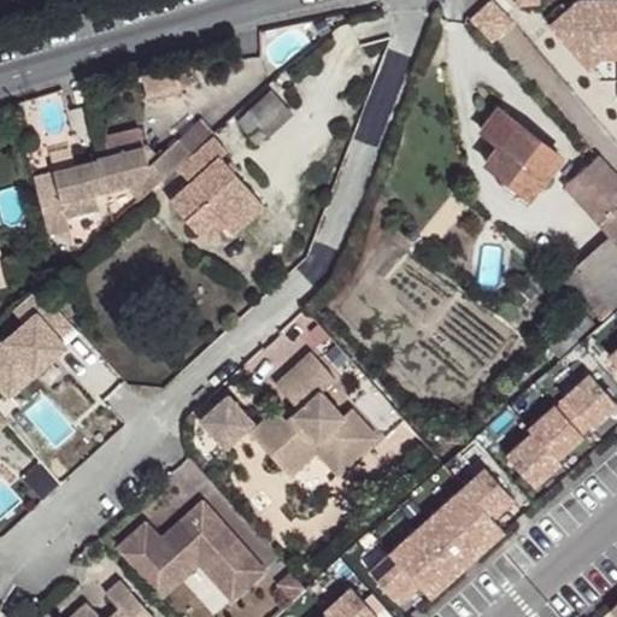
[(616,0),(599,0),(580,0),(558,19),(569,33),(562,40),(588,69),(599,60),(616,59),(616,0)]
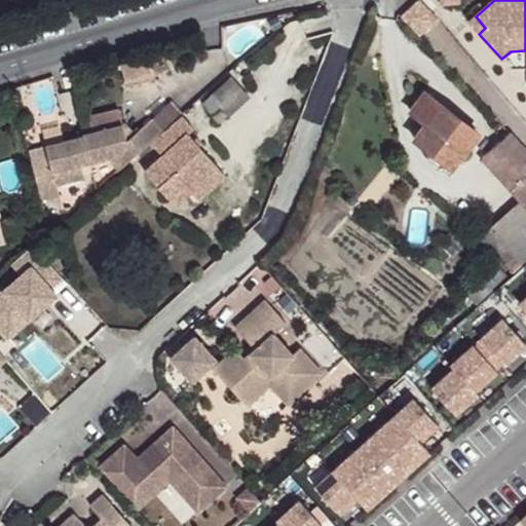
[(479,34),(485,28),(476,16),(470,22),(479,34)]
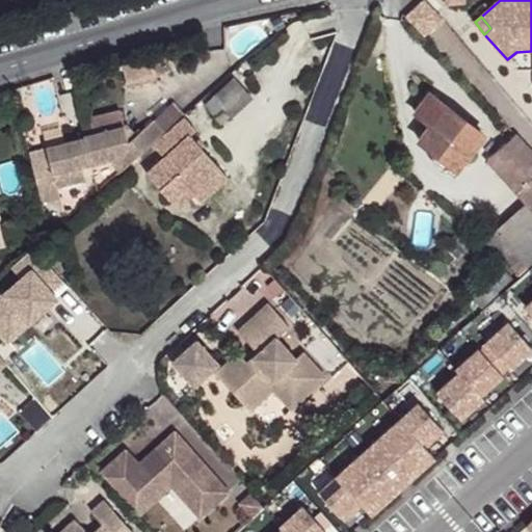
[(149,58),(122,64),(125,77),(151,70),(149,58)]
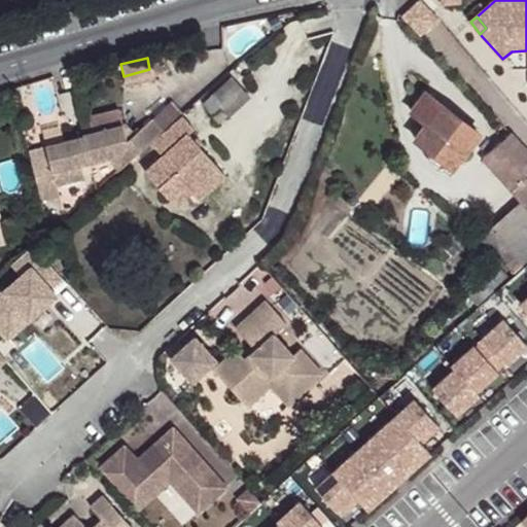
[(167,59),(150,65),(152,72),(169,66),(167,59)]
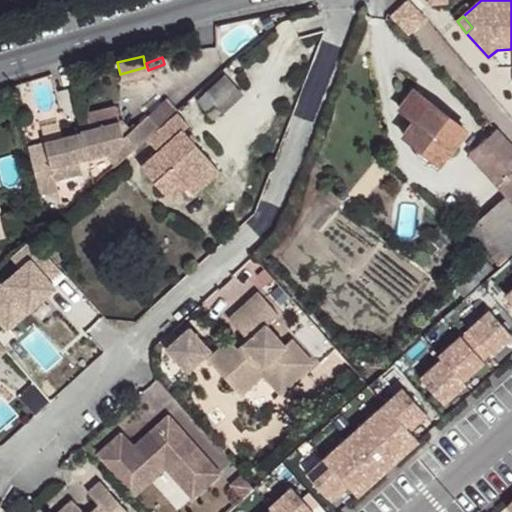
[(24,84),(15,86),(18,95),(26,92),(24,84)]
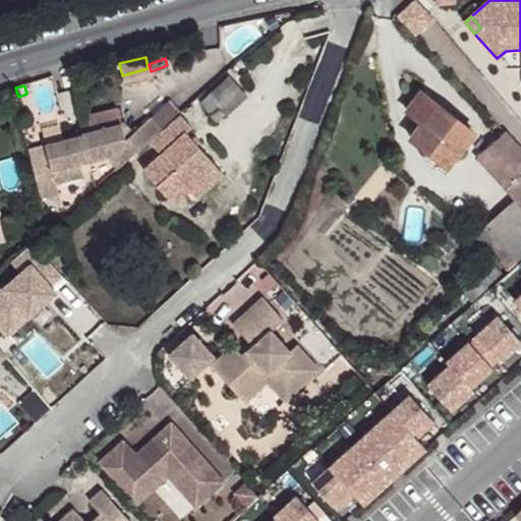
[(474,130),(422,91),(407,110),(421,122),(410,136),(425,148),(420,154),(437,166),(442,160),(448,165),(474,130)]
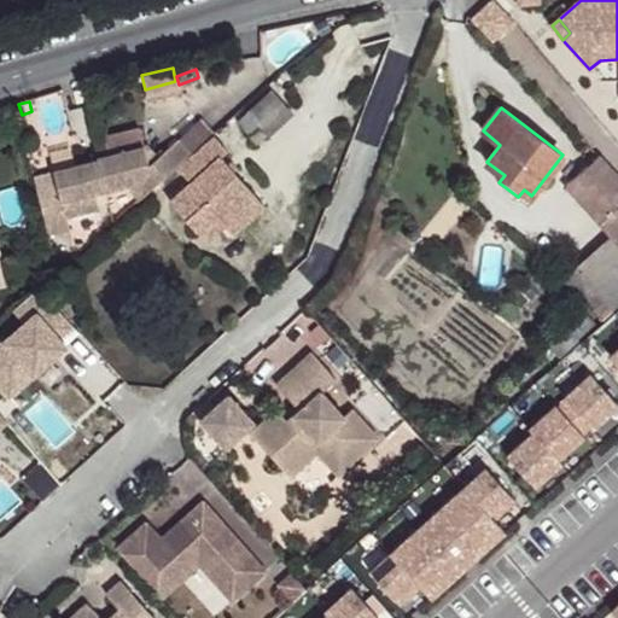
[(199,121),(178,140),(190,155),(211,135),(199,121)]
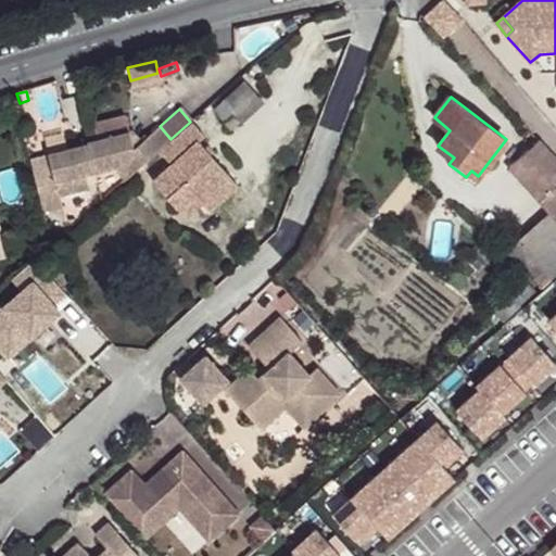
[(193,123),(161,152),(172,164),(152,180),(185,217),(201,203),(230,177),(199,141),(204,136),(193,123)]
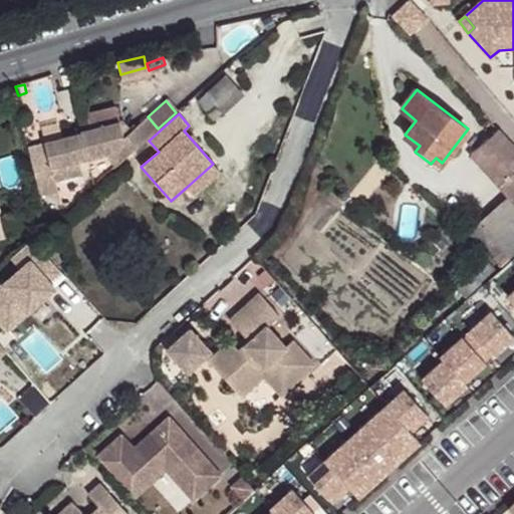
[(119,121),(81,131),(81,133),(87,159),(105,154),(115,167),(158,129),(148,116),(123,138),(119,121)]
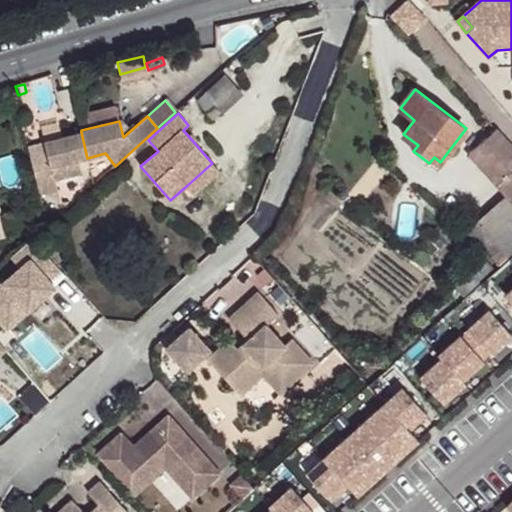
[(511,198),(511,146),(496,129),(469,154),(506,195),(510,200),(511,198)]
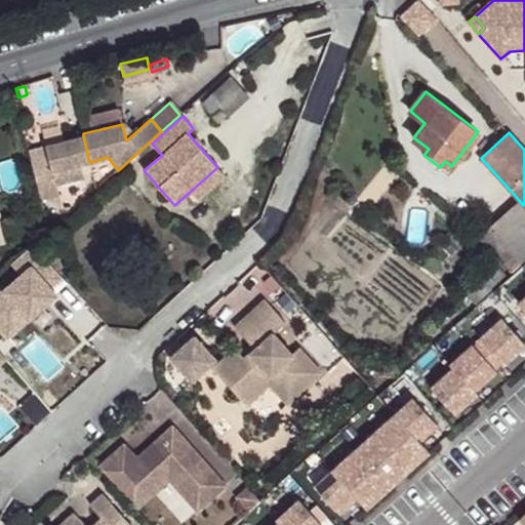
[(49,161),(32,165),(41,199),(58,195),(56,185),(84,177),(83,173),(92,171),(89,162),(83,135),(45,145),(45,147),(49,161)]
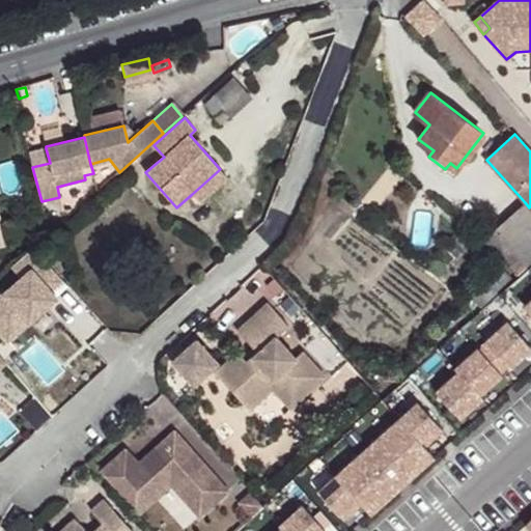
[(46,148),(29,152),(32,167),(50,163),(46,148)]
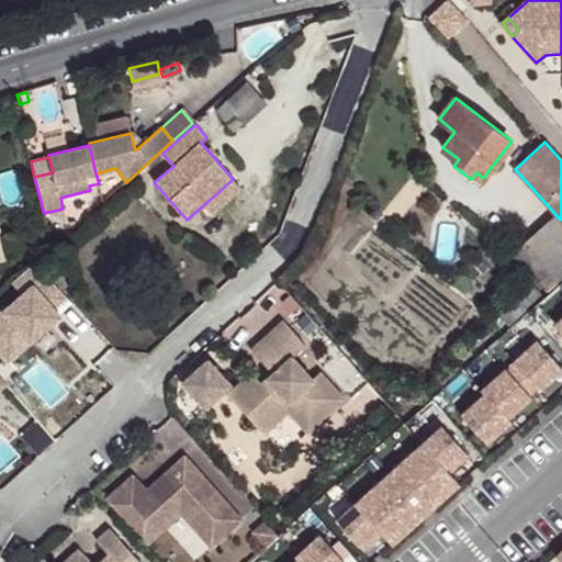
[(233,179),(203,205),(211,215),(242,189),(233,179)]
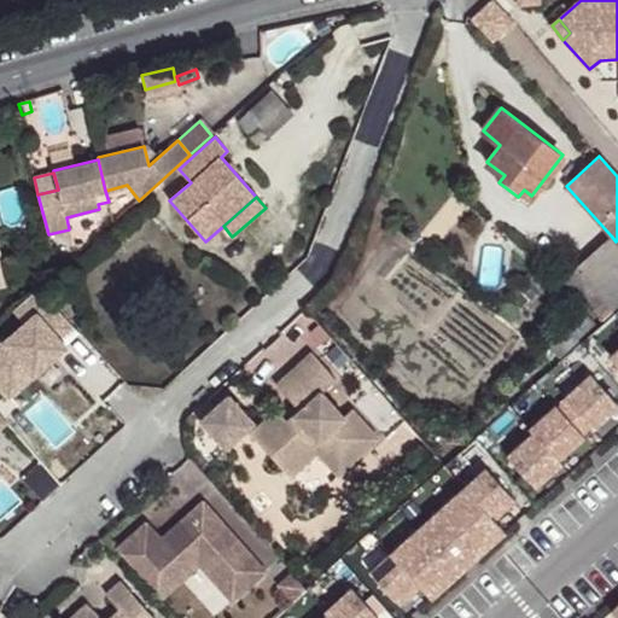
[(575,268),(614,312),(617,308),(617,244),(616,242),(611,235),(575,268)]
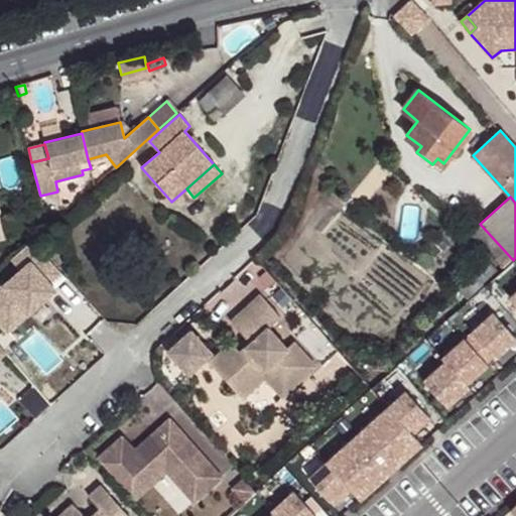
[(423,255),(418,261),(424,266),(429,260),(423,255)]
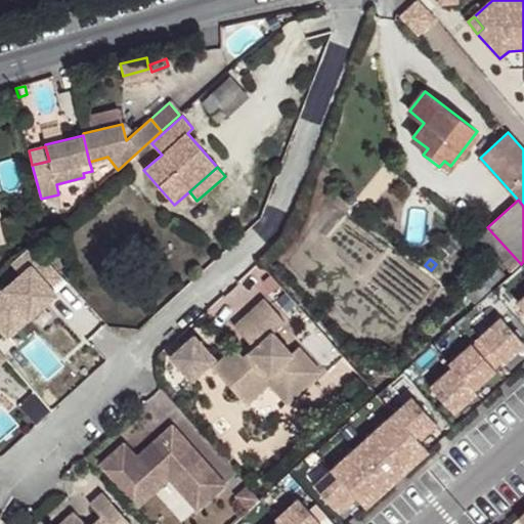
[(475,279),(462,290),(473,303),(506,276),(498,267),(479,284),(475,279)]
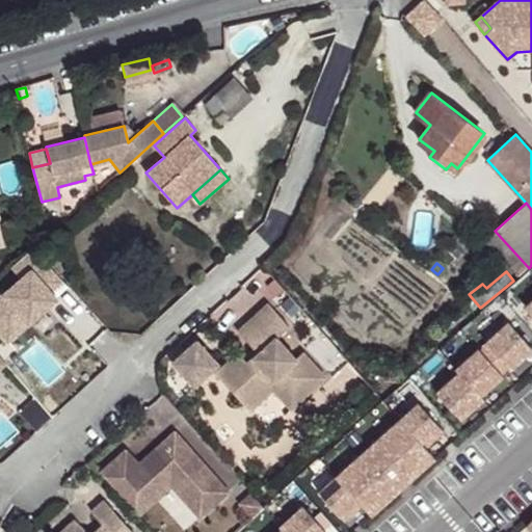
[(238,351),(215,372),(245,405),(272,380),(291,400),(304,388),(309,392),(325,376),(302,351),(295,357),(276,338),(289,325),(268,303),(238,330),(258,352),(247,363),(238,351)]
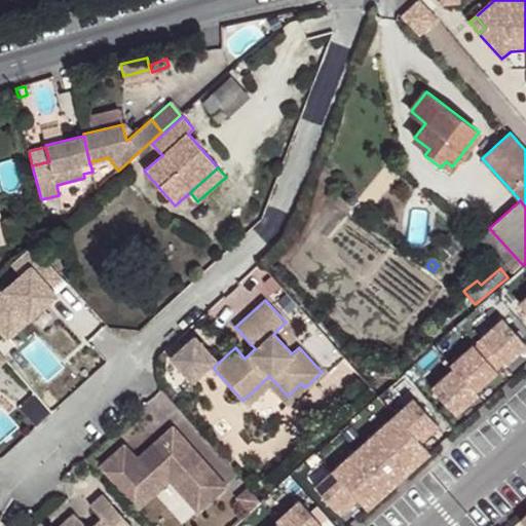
[(453,367),(431,386),(454,413),(478,393),(475,390),(496,371),(495,369),(501,363),(503,365),(525,344),(502,317),(480,337),(481,339),(474,345),(473,344),(450,364),(453,367)]
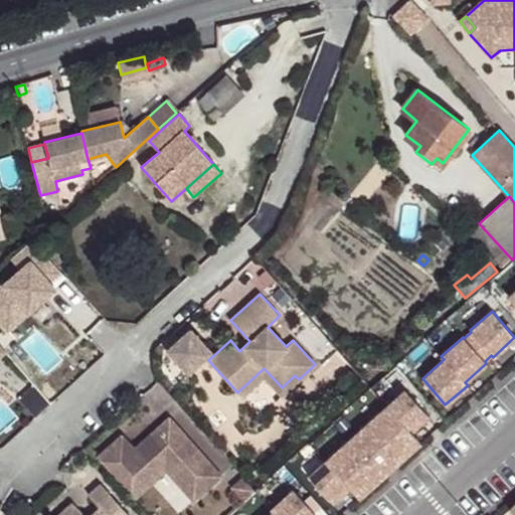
[(173,332),(161,343),(188,373),(211,352),(190,328),(179,339),(173,332)]
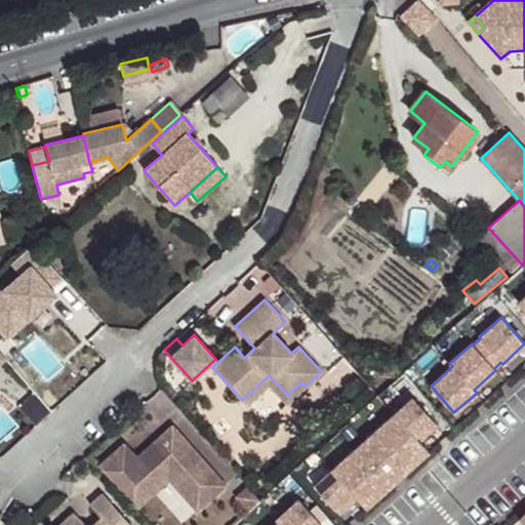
[(269,375),(242,400),(246,404),(269,384),(287,403),(305,387),(300,382),(287,395),(269,375)]
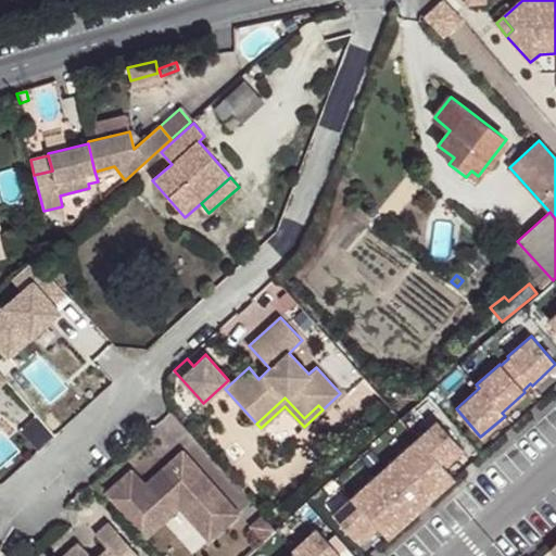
[(436,419),(331,513),(358,543),(378,526),(387,536),(400,525),(390,514),(401,503),(412,515),(428,501),(417,489),(428,479),(439,491),(454,477),(444,467),(463,450),(436,419)]
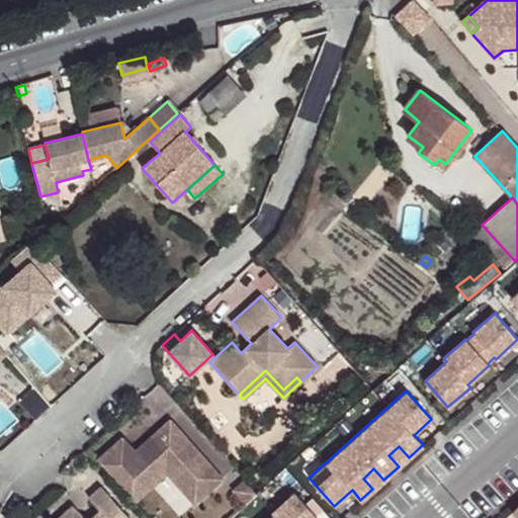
[(177,428),(170,420),(161,428),(168,436),(177,428)]
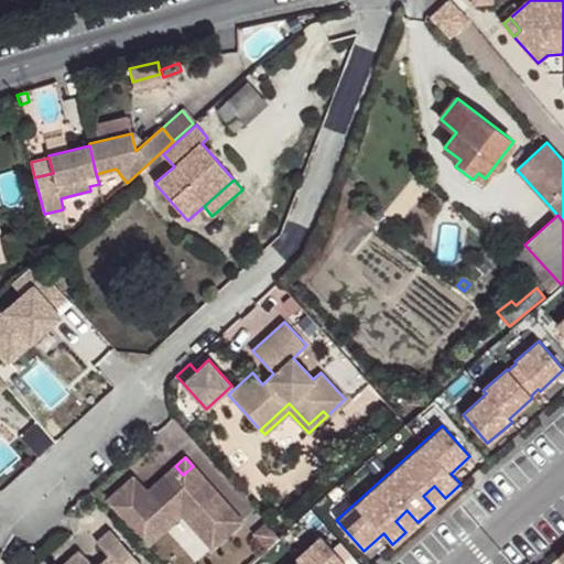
[(107,500),(131,528),(152,509),(163,522),(177,510),(182,514),(212,549),(242,521),(193,466),(183,475),(175,466),(147,491),(133,476),(107,500)]
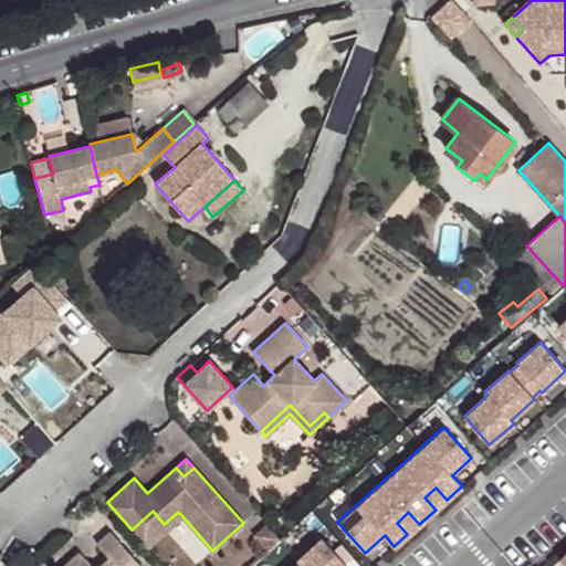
[(436,488),(425,498),(436,510),(447,500),(436,488)]
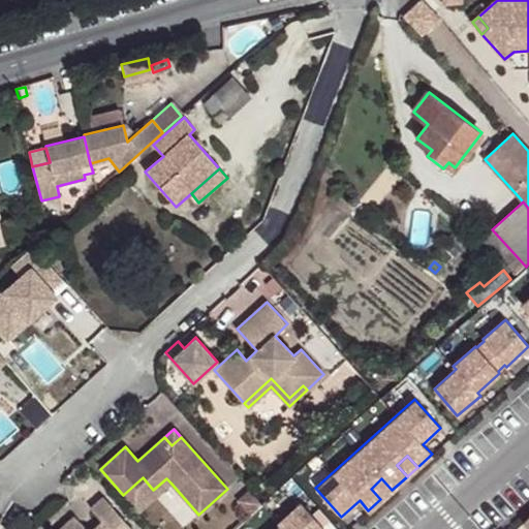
[(143,477),(123,495),(138,512),(170,483),(166,478),(153,490),(143,477)]
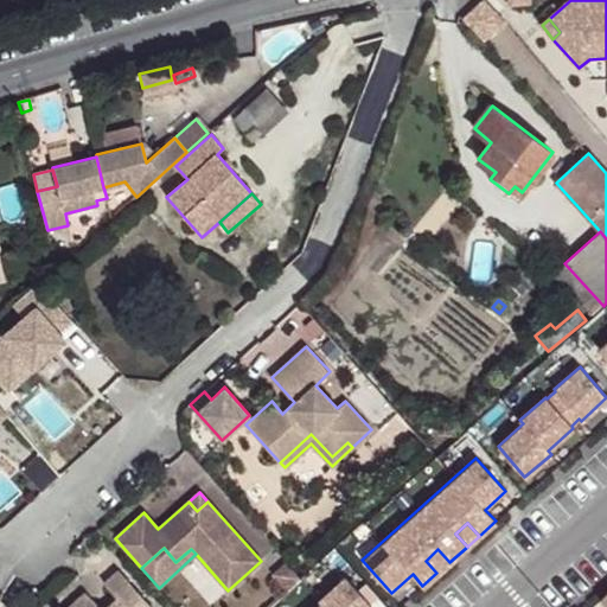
[(438,549),(426,561),(436,573),(449,562),(438,549)]
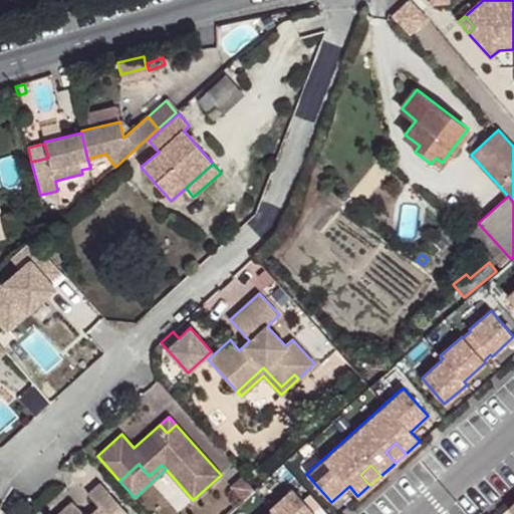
[(243,477),(231,487),(243,500),(254,490),(243,477)]
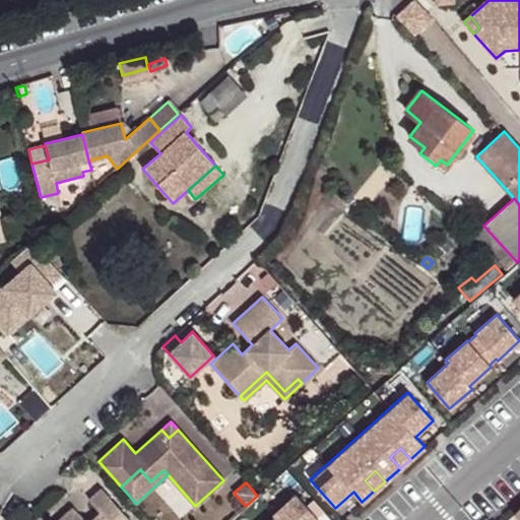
[(80,519),(82,519),(72,508),(58,519),(122,519),(126,516),(102,489),(89,499),(101,512),(91,519),(80,519)]
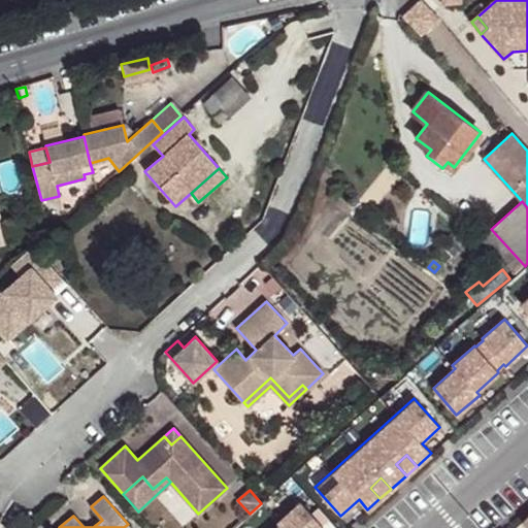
[(323,527),(299,500),(276,521),(279,524),(273,527),(323,527)]
